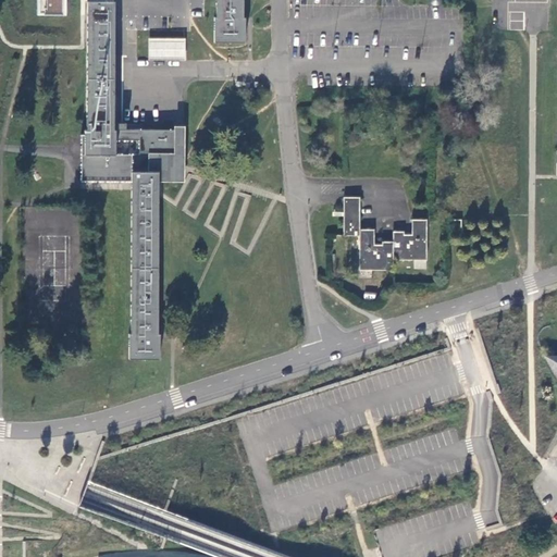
[(40,0),(40,13),(64,13),(63,0),(40,0)]
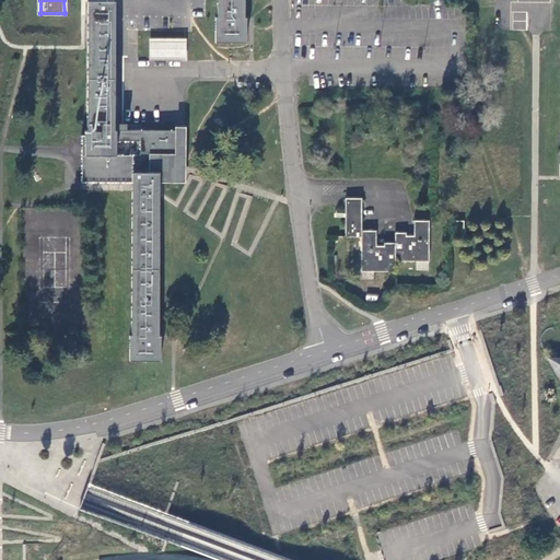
[(217,0),(218,18),(216,18),(216,43),(246,43),(247,23),(247,21),(247,16),(245,16),(244,0),(217,0)]
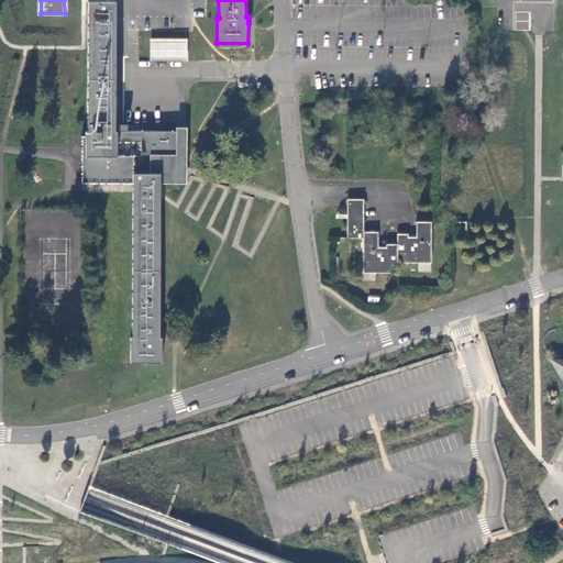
[(117,131),(116,131),(116,128),(116,124),(114,1),(87,1),(87,131),(85,131),(85,136),(81,136),(81,153),(81,183),(133,183),(133,187),(133,191),(133,337),(131,337),(131,363),(162,363),(162,342),(163,340),(163,337),(161,337),(161,197),(161,183),(161,174),(151,173),(151,165),(151,154),(177,154),(177,131),(167,131),(144,131),(117,131)]
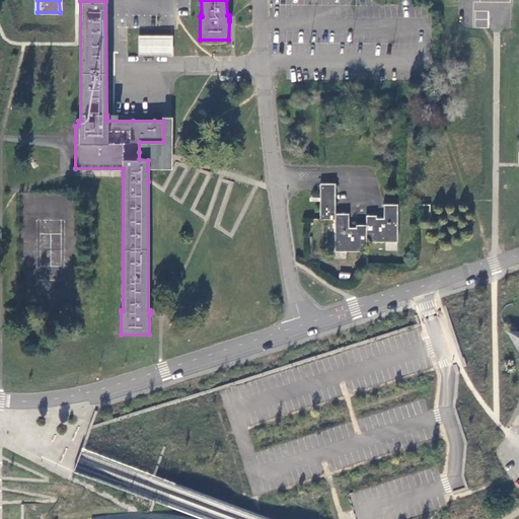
[(139,35),(139,56),(169,56),(173,56),(173,35),(139,35)]
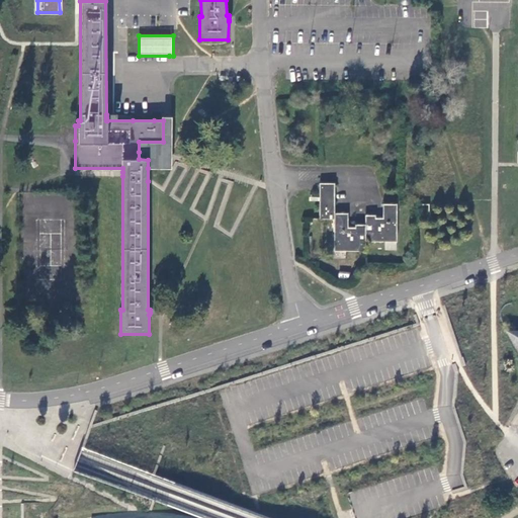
[(139,152),(139,159),(148,160),(148,168),(150,168),(152,168),(172,168),(172,156),(172,153),(172,117),(168,116),(163,116),(163,120),(163,142),(139,142),(139,152)]
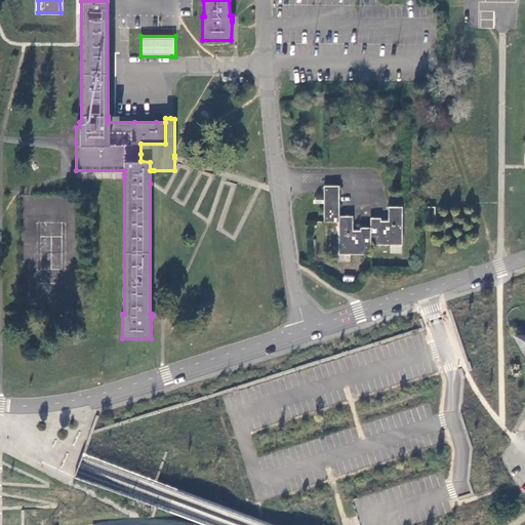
[(402,206),(389,206),(388,220),(380,220),(380,218),(370,217),(370,228),(360,228),(360,231),(353,231),(353,216),(338,216),(338,186),(324,186),(324,204),(323,221),(332,221),(339,221),(338,234),(338,254),(369,254),(370,244),(391,244),(402,244),(402,206)]
